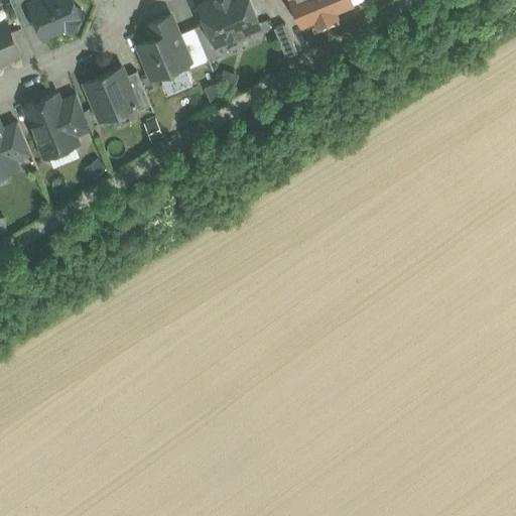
[(10,0),(22,27),(36,21),(29,2),(34,0),(10,0)]
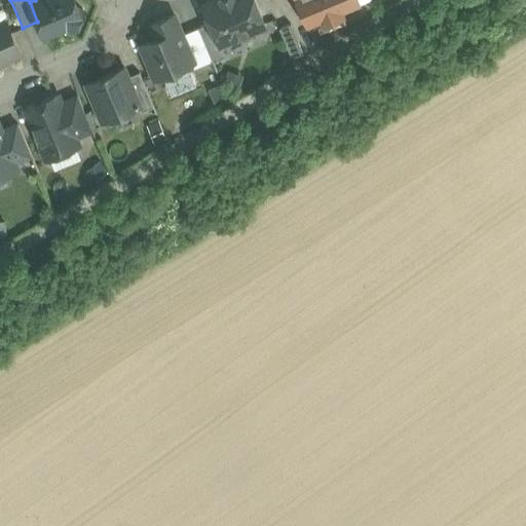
[(35,0),(30,2),(37,22),(44,37),(67,27),(74,30),(82,9),(77,7),(74,0),(35,0)]
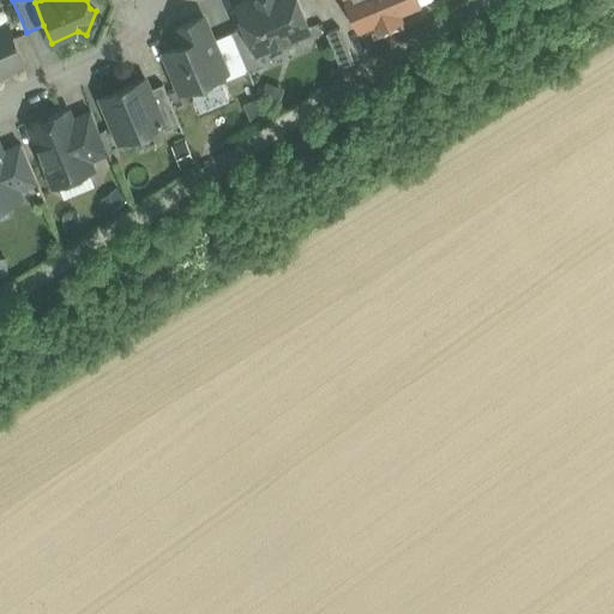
[(296,0),(253,0),(238,7),(245,25),(256,52),(258,50),(308,29),(296,0)]
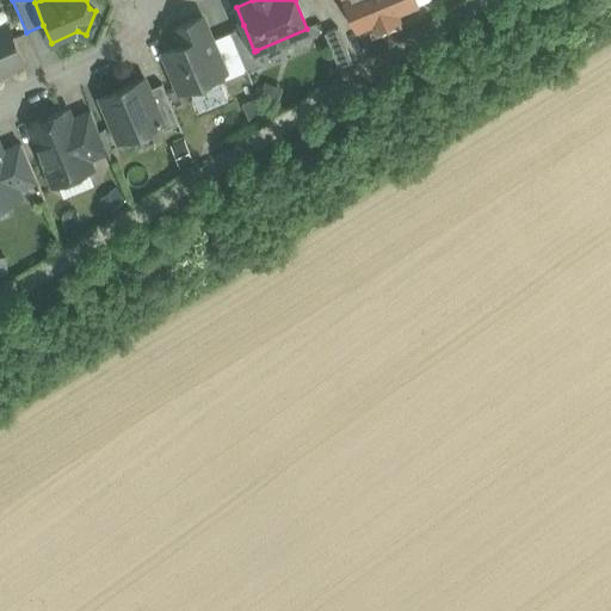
[(417,0),(344,0),(357,30),(372,23),(376,30),(401,19),(397,12),(418,4),(417,0)]
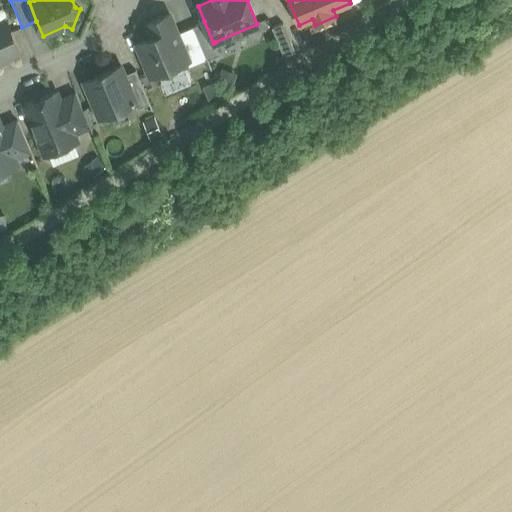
[(169,15),(147,24),(152,37),(137,43),(151,75),(187,60),(188,60),(176,33),(169,15)]
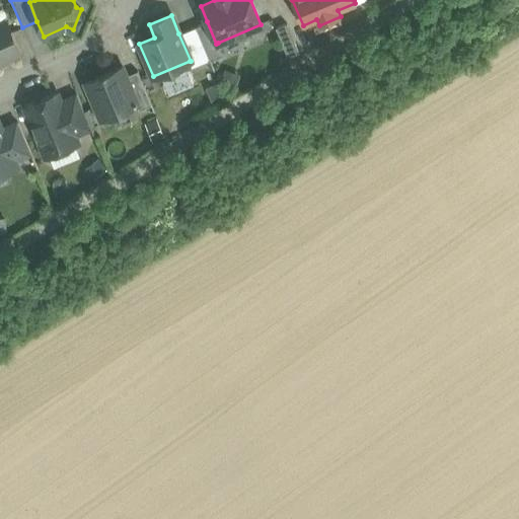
[(6,21),(0,24),(0,60),(19,52),(6,21)]
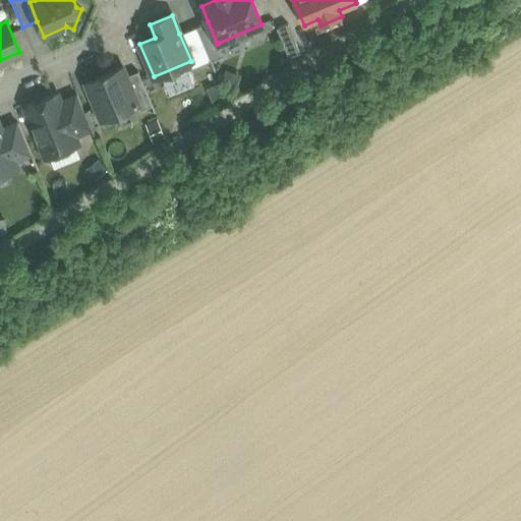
[(208,21),(196,26),(211,60),(223,55),(219,43),(217,44),(208,21)]
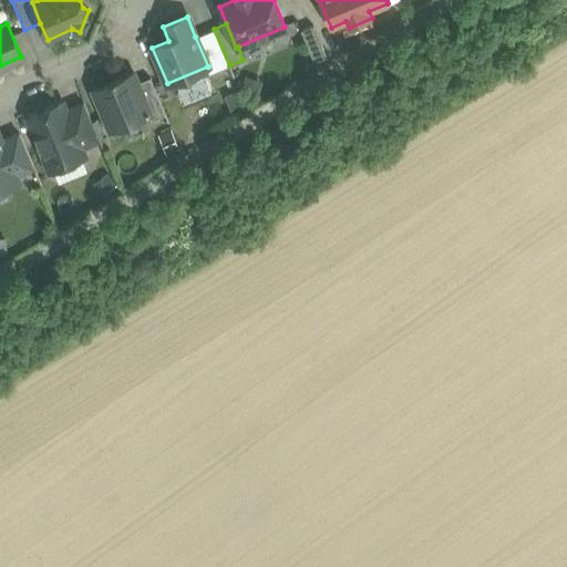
[(328,60),(313,26),(301,30),(317,66),(328,60)]
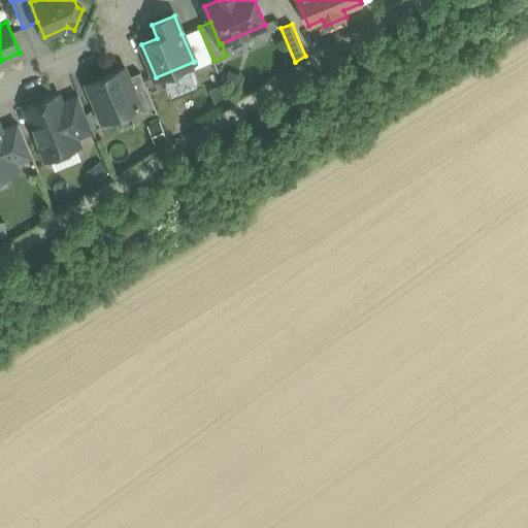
[(213,61),(199,27),(182,34),(194,62),(193,62),(195,69),(213,61)]
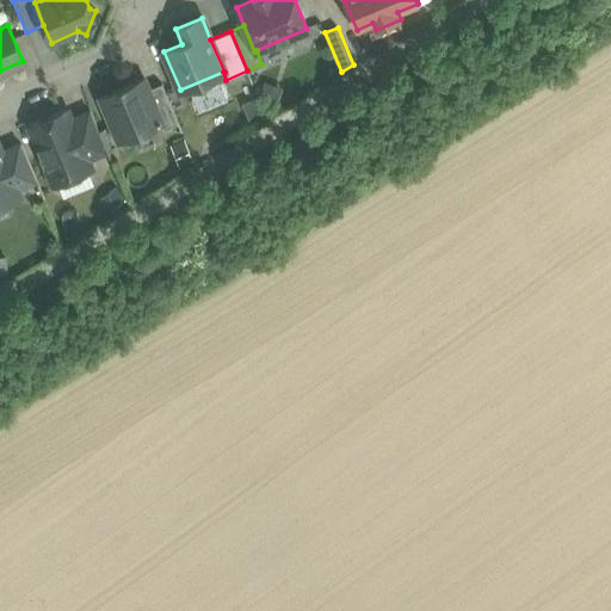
[(144,78),(100,97),(118,141),(161,123),(162,122),(149,90),(144,78)]
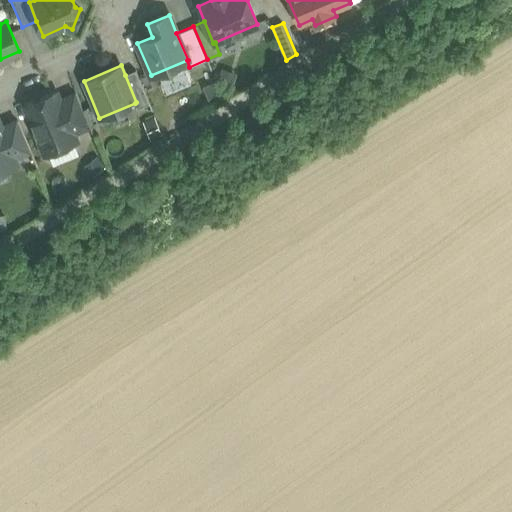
[(149,103),(135,70),(125,75),(136,102),(135,103),(137,108),(149,103)]
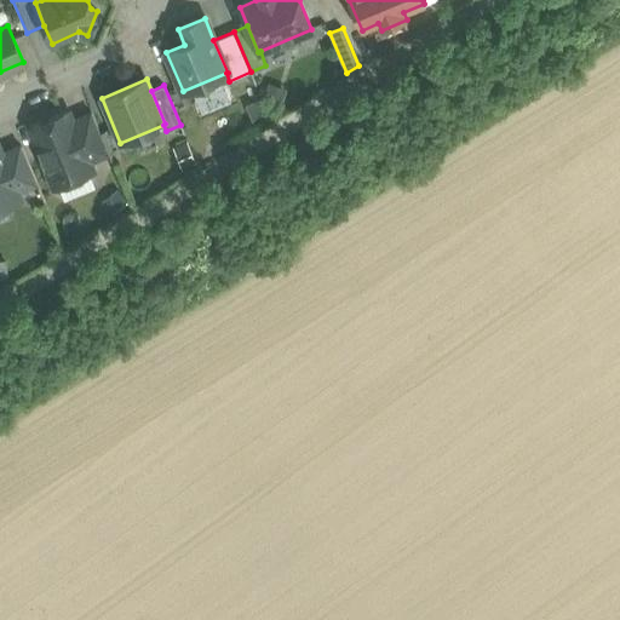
[(68,112),(30,128),(55,187),(92,170),(89,161),(72,121),(68,112)]
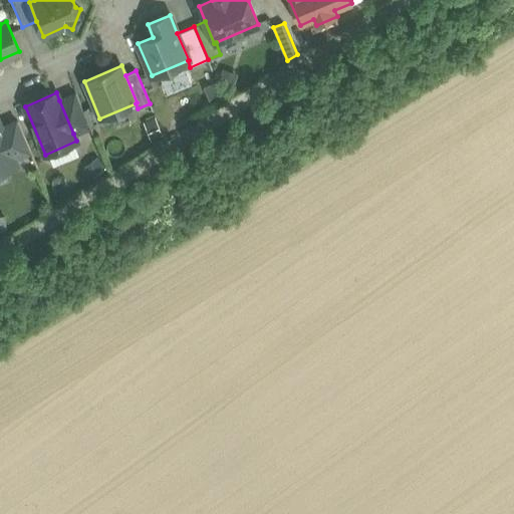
[(76,93),(59,100),(73,134),(90,126),(76,93)]
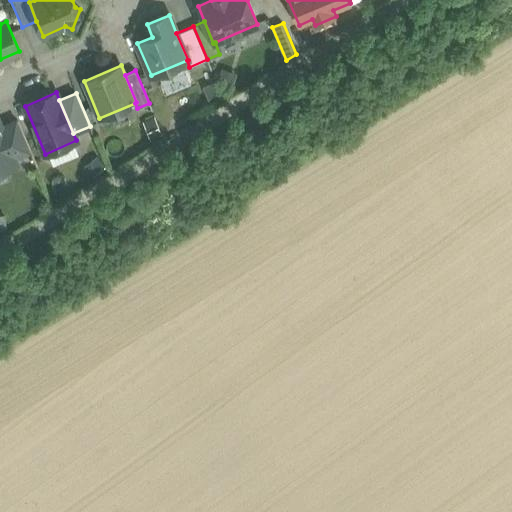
[(18,121),(1,127),(14,157),(30,150),(18,121)]
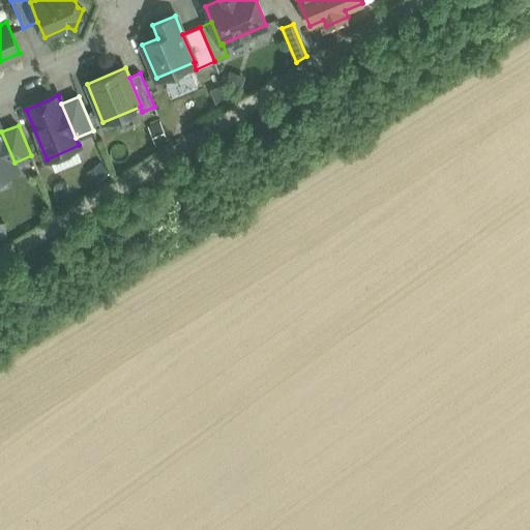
[(0,128),(0,176),(17,169),(1,131),(0,128)]
